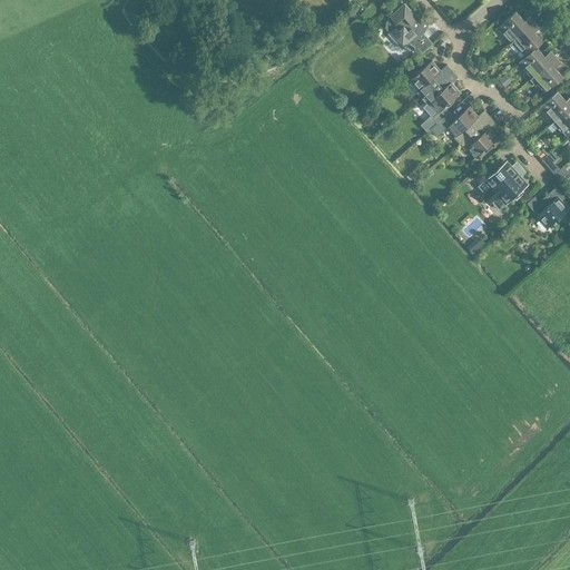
[(421,52),(422,53),(432,43),(424,33),(428,28),(428,27),(428,26),(428,25),(428,23),(426,23),(425,22),(424,22),(423,22),(422,23),(404,5),(389,18),(390,19),(386,22),(386,29),(390,32),(389,33),(402,48),(408,43),(414,47),(414,48),(414,49),(414,50),(415,50),(415,51),(416,51),(418,52),(419,52),(420,52),(421,52)]
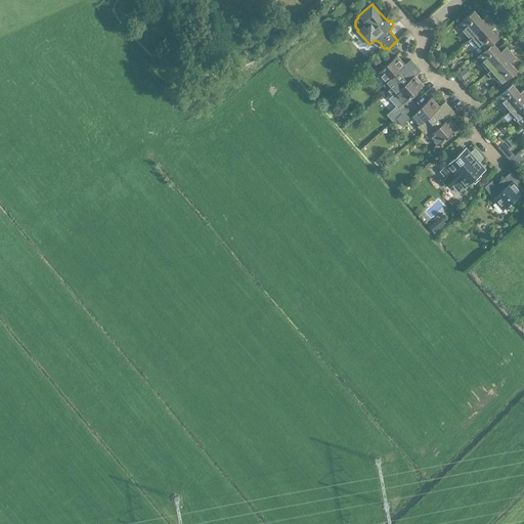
[(318,18),(323,25),(339,10),(334,5),(318,18)]
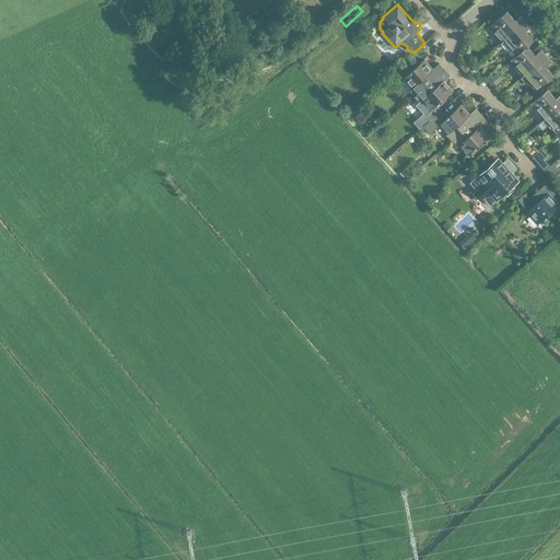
[(490,26),(503,41),(525,21),(521,15),(514,21),(506,11),(490,26)]
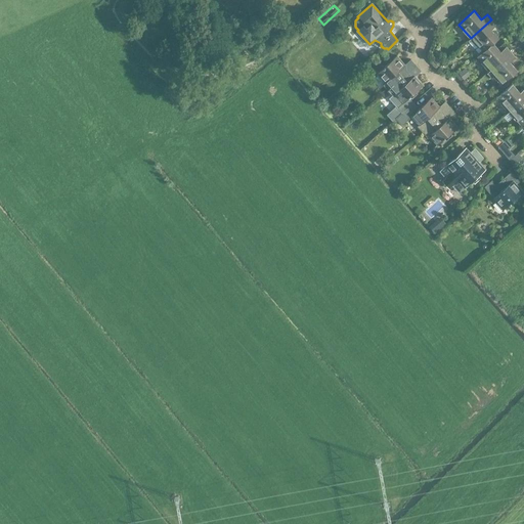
[(496,25),(491,19),(471,38),(483,51),(483,52),(493,43),(498,38),(490,30),(496,25)]
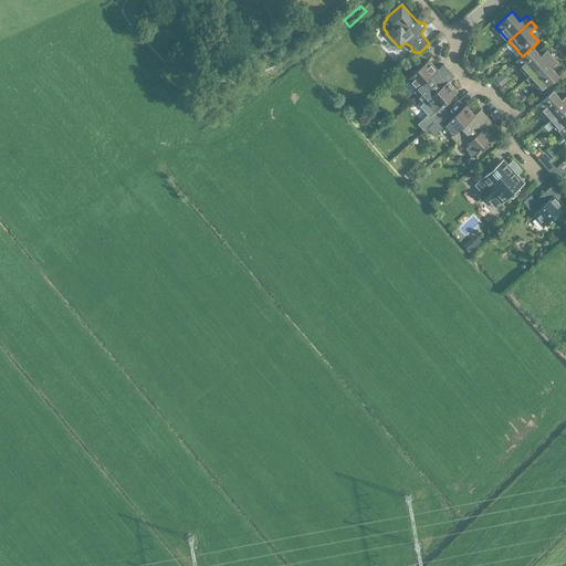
[(423,31),(430,38),(435,31),(428,25),(423,31)]
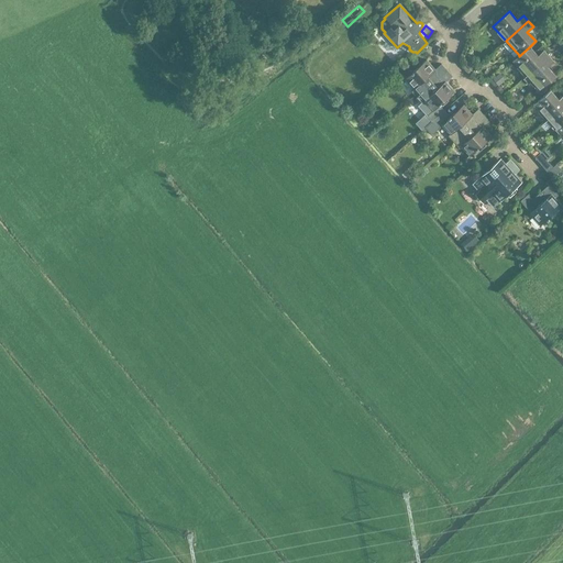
[(525,77),(549,55),(543,50),(538,55),(530,46),(519,56),(519,55),(512,61),(518,67),(517,68),(525,77)]
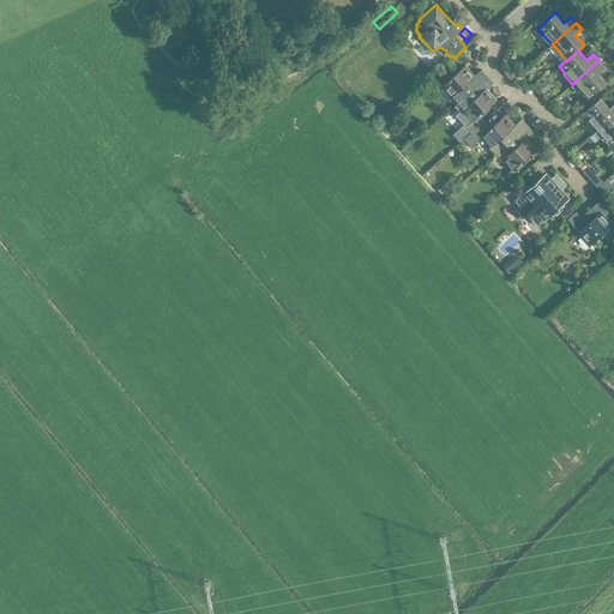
[(587,100),(606,83),(597,72),(603,66),(599,60),(572,84),(570,86),(576,92),(578,90),(587,100)]
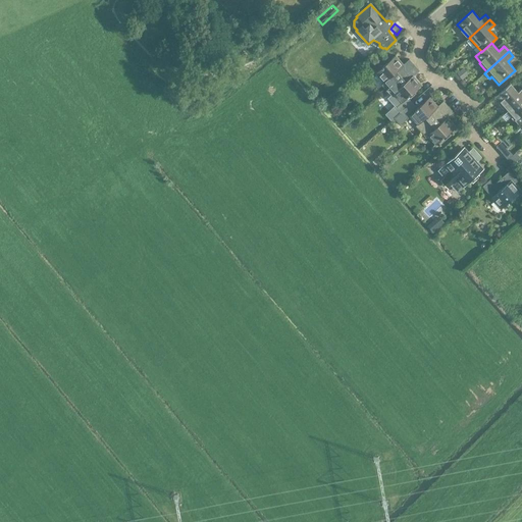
[(380,85),(386,91),(414,64),(409,59),(404,64),(396,55),(374,73),(382,83),(380,85)]
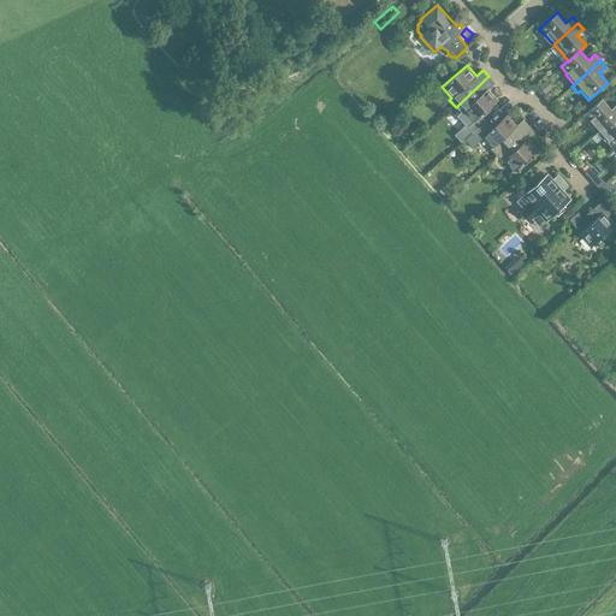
[(489,89),(495,83),(489,76),(456,107),(461,113),(457,117),(472,132),(485,120),(480,116),(498,100),(489,89)]
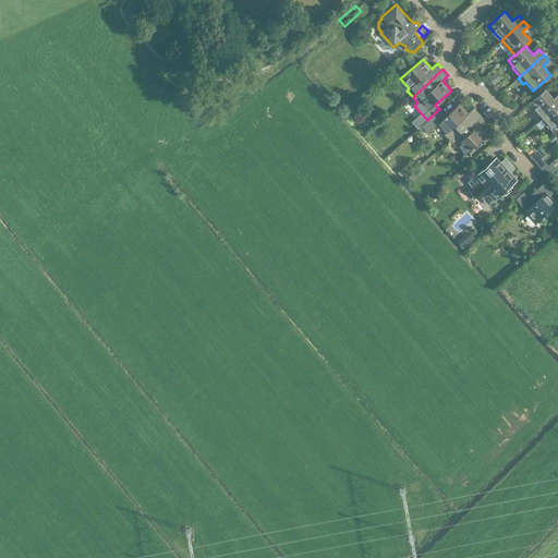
[(545,88),(529,102),(542,118),(557,102),(557,94),(553,98),(545,88)]
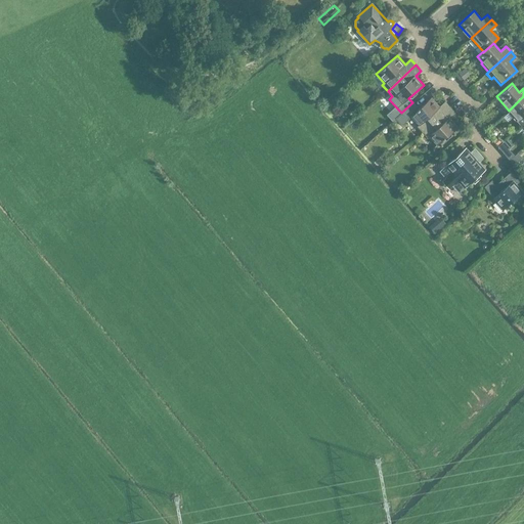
[(523,96),(509,111),(521,125),(523,122),(523,96)]
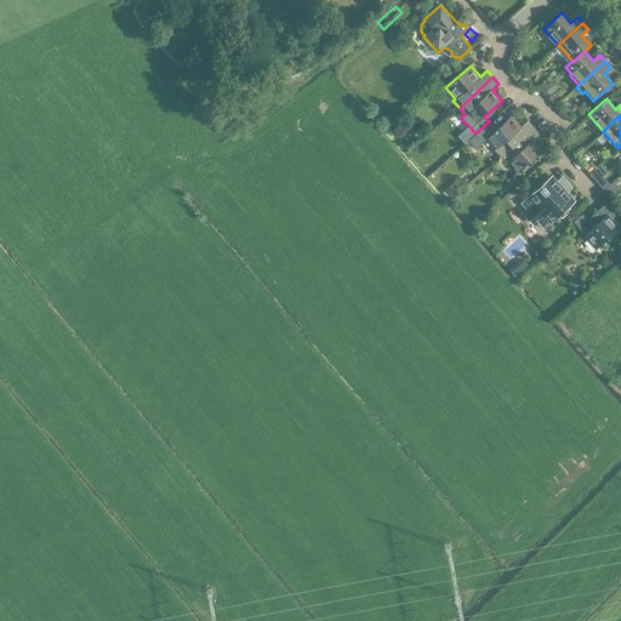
[(501,157),(534,126),(528,120),(520,125),(512,115),(496,129),(489,121),(476,134),(468,141),(476,148),(488,137),(496,147),(494,149),(501,157)]
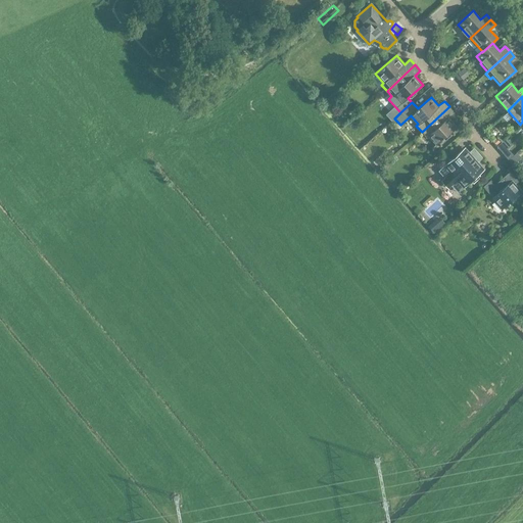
[(449,106),(422,132),(427,137),(429,136),(436,144),(457,126),(449,117),(455,112),(449,106)]
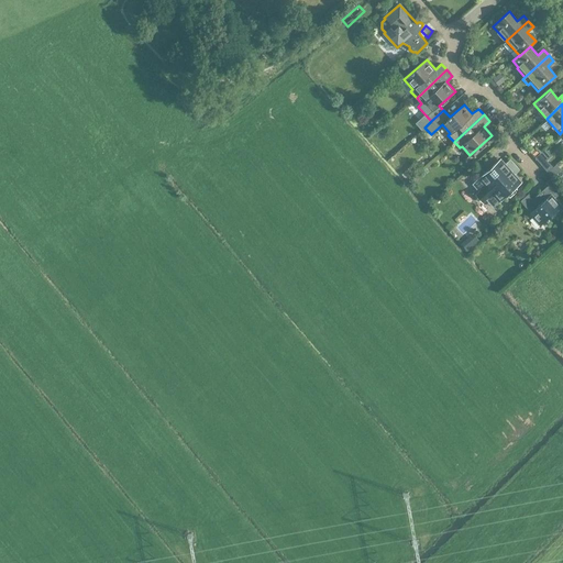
[(499,201),(521,181),(515,174),(519,169),(509,158),(490,175),(487,170),(479,177),(489,188),(488,189),(499,201)]
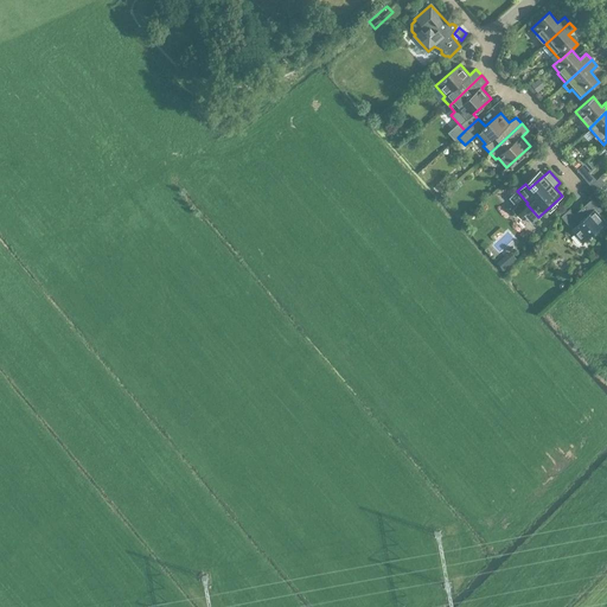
[(604,209),(594,197),(574,215),(569,210),(561,217),(572,229),(570,230),(581,242),(606,222),(598,213),(604,209)]
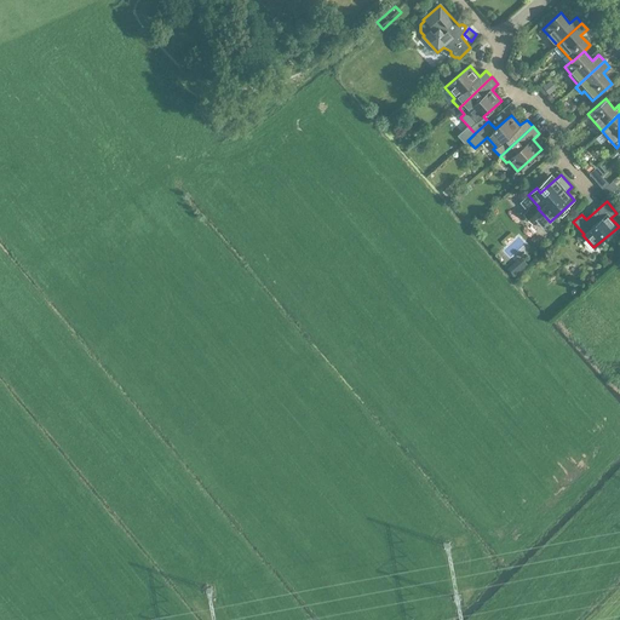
[(501,256),(509,267),(527,254),(520,244),(501,256)]
